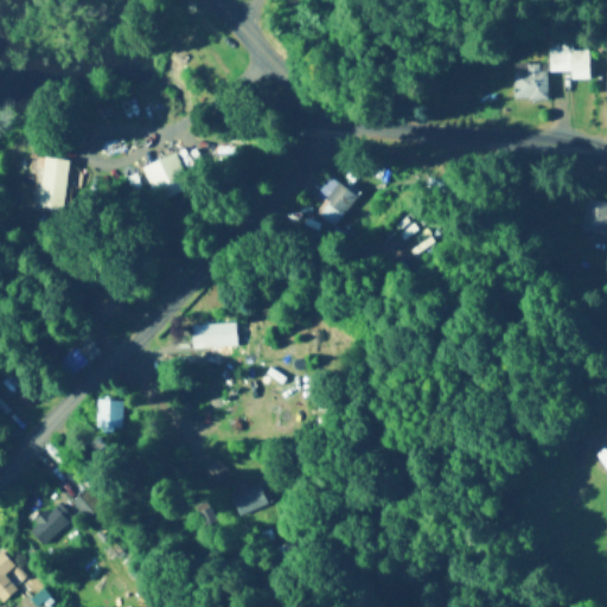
[(513,103),(548,103),(548,75),(572,75),(572,83),(592,83),(592,51),(573,51),(573,45),(548,46),(548,66),(526,68),(526,75),(512,75),(513,103)]
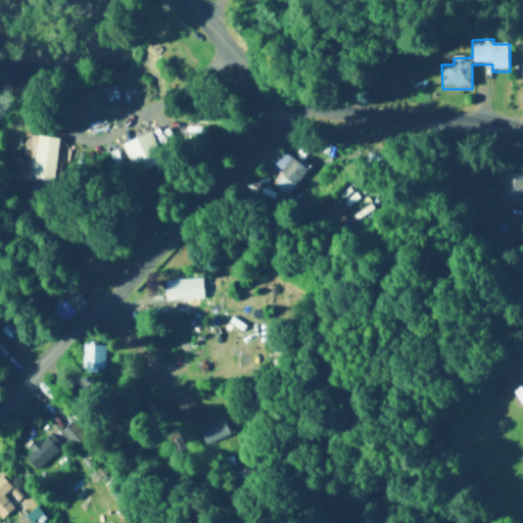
[(161,163),(151,134),(119,145),(129,175),(161,163)]
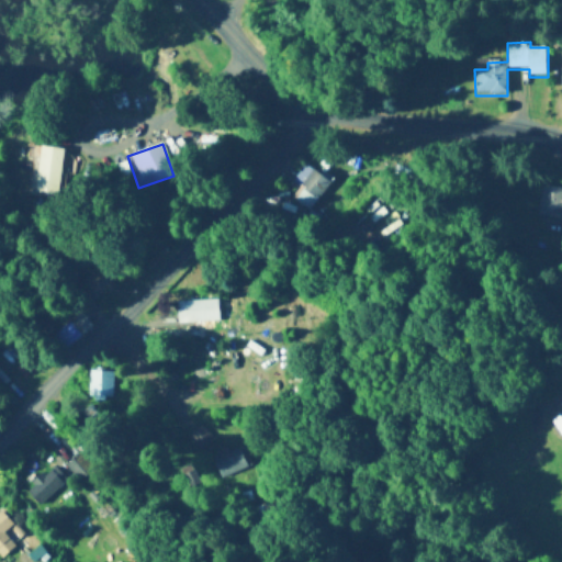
[(67,152),(43,147),(34,194),(57,199),(67,152)]
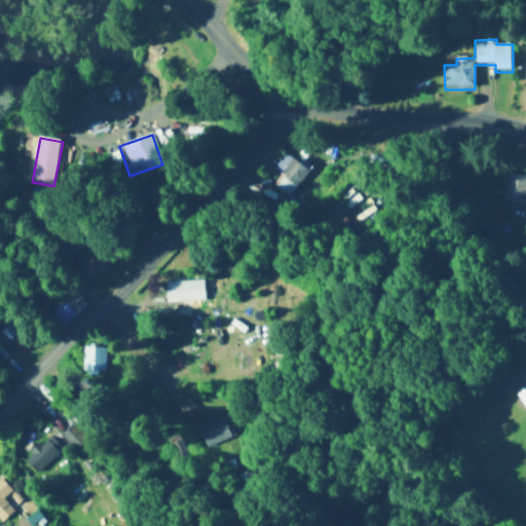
[(291,199),(312,172),(288,153),(273,172),(282,178),(270,193),(257,183),(252,189),(271,204),(282,192),(291,199)]
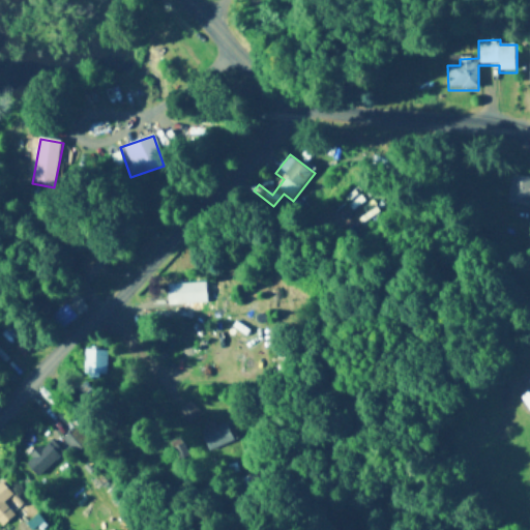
[(528,178),(504,178),(504,207),(528,207),(528,178)]
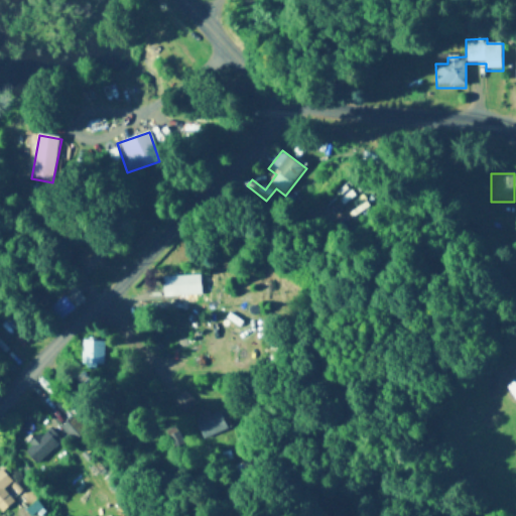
[(96,272),(106,246),(91,240),(81,267),(96,272)]
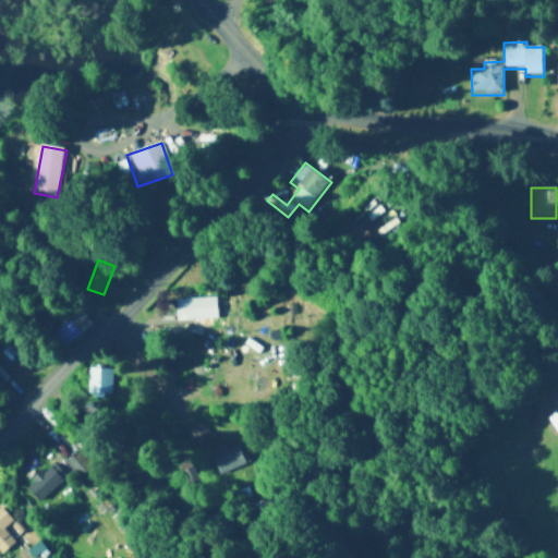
[(170,323),(223,322),(222,308),(170,310),(170,323)]
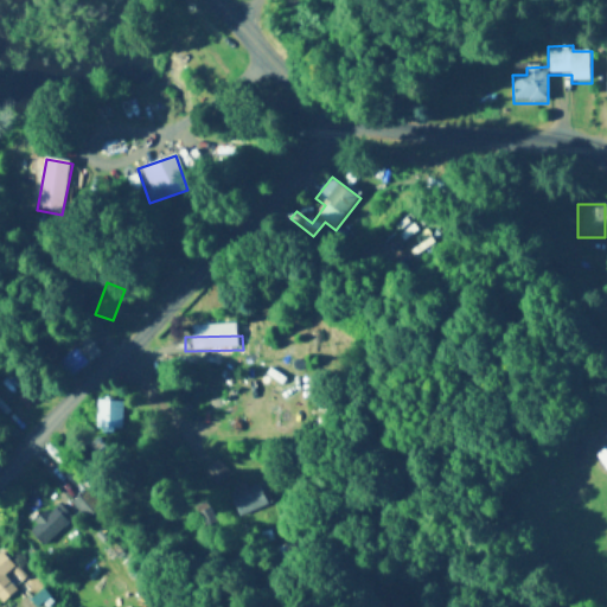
[(208,359),(168,359),(168,379),(208,379),(208,359)]
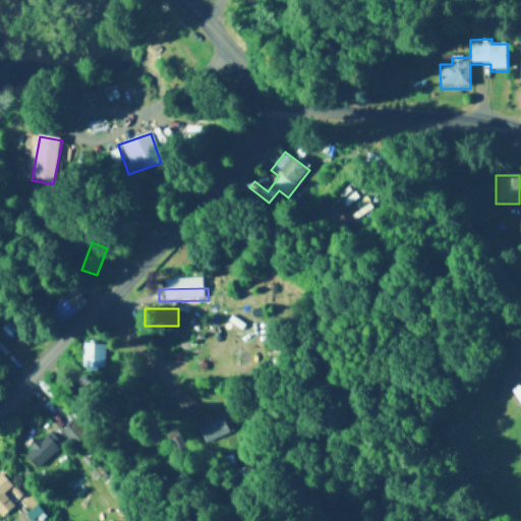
[(106,345),(83,345),(83,372),(106,372),(106,345)]
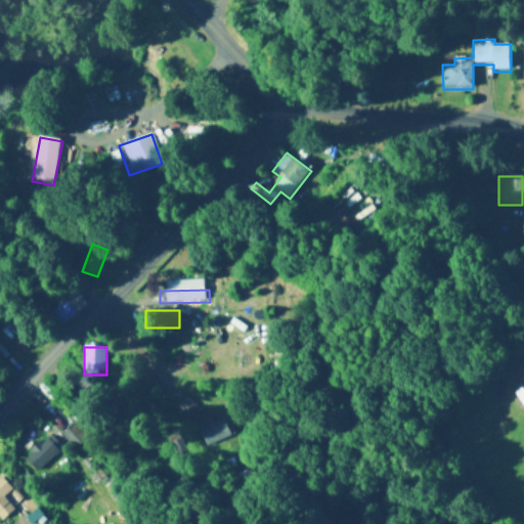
[(184,422),(199,413),(189,398),(176,406),(184,422)]
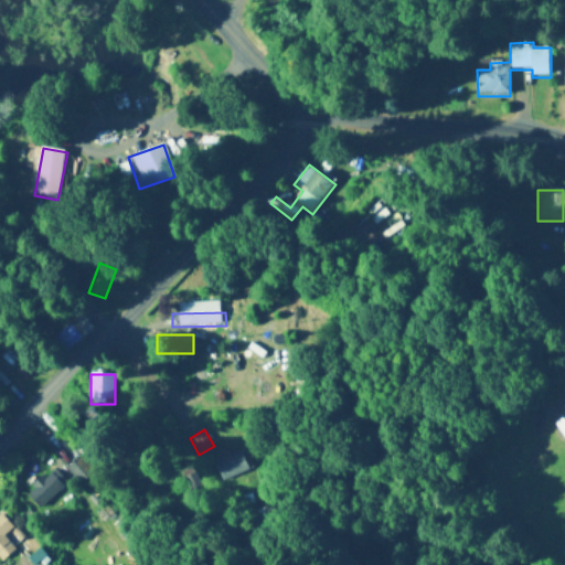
[(252,470),(243,447),(214,459),(223,482),(252,470)]
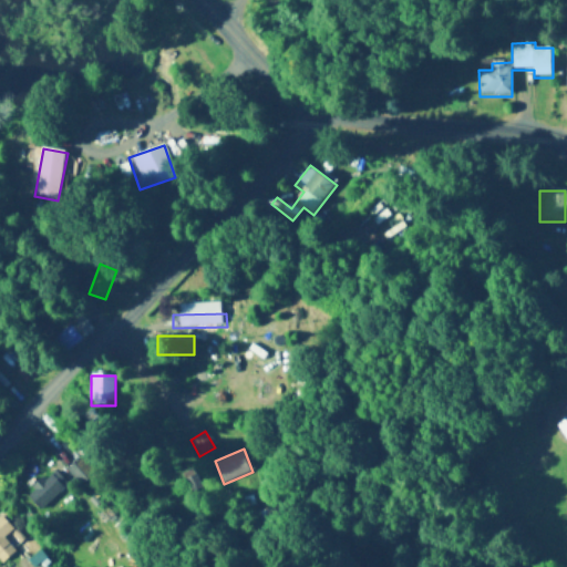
[(79,488),(94,475),(80,457),(64,471),(79,488)]
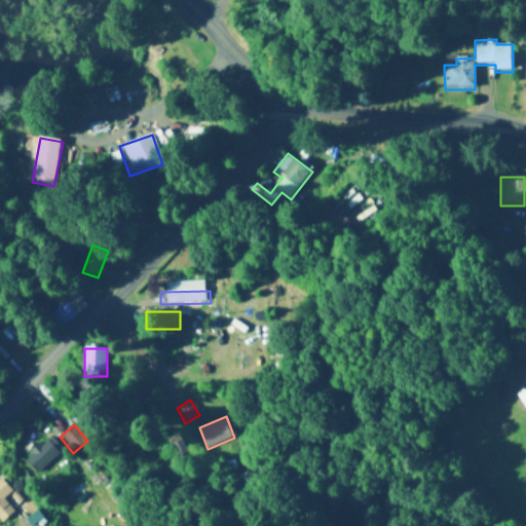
[(22,459),(35,474),(61,451),(48,437),(22,459)]
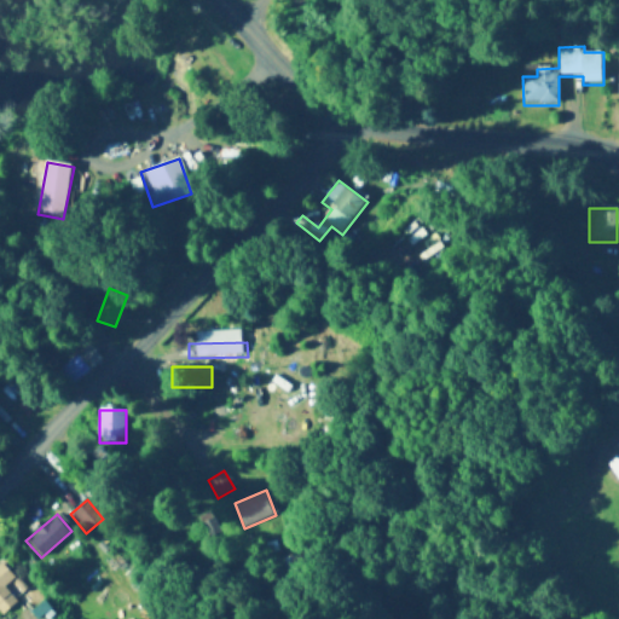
[(3,588),(13,578),(0,562),(0,614),(15,602),(3,588)]
